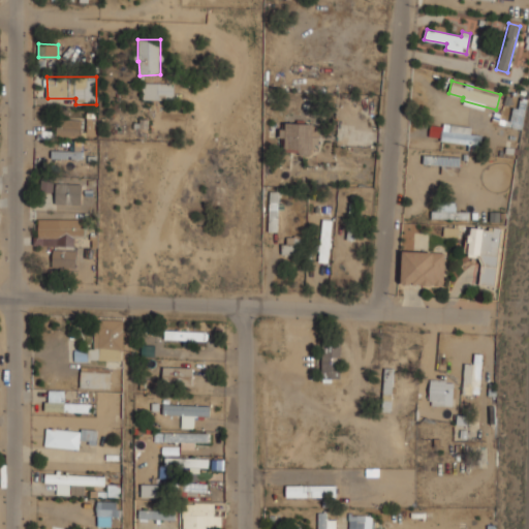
[(143,99),(174,100),(174,84),(143,83),(143,99)]
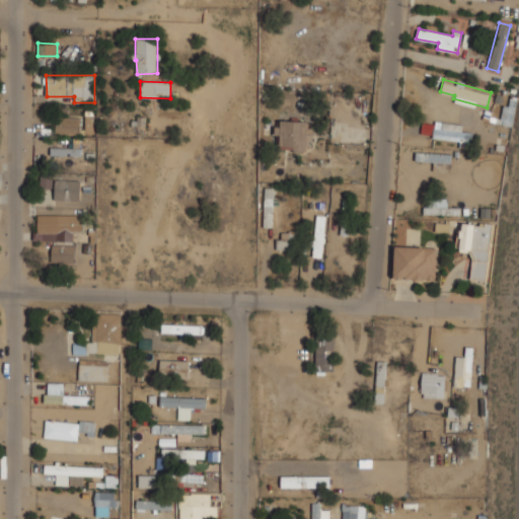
[(512,125),(514,105),(504,104),(501,124),(512,125)]
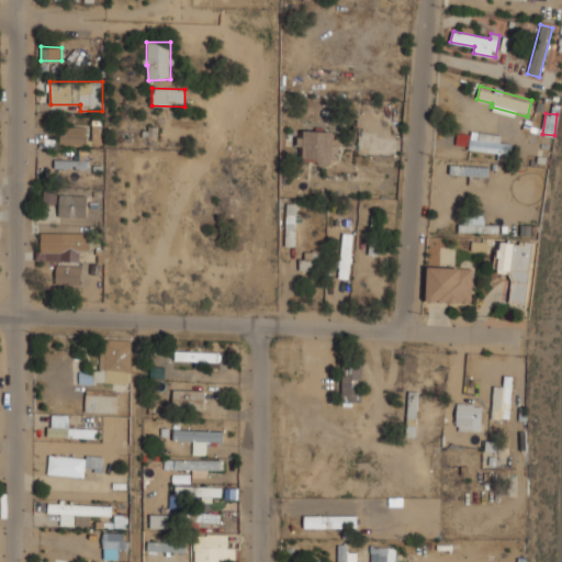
[(87,127),(62,126),(60,145),(86,145),(87,127)]
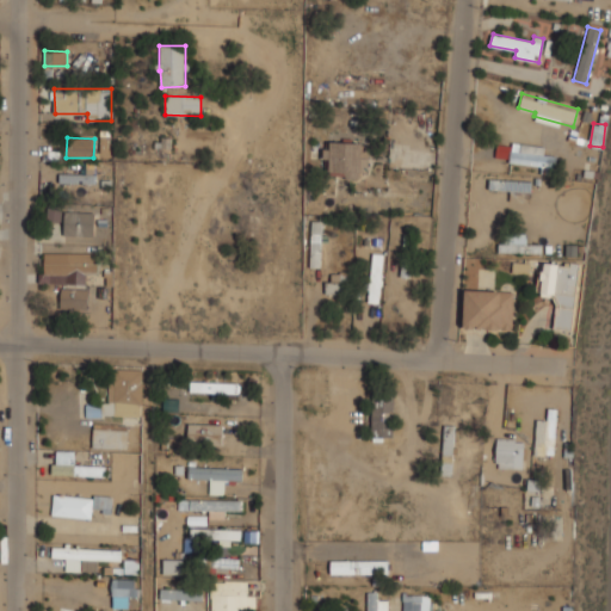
[(100,158),(110,156),(109,139),(100,140),(100,158)]
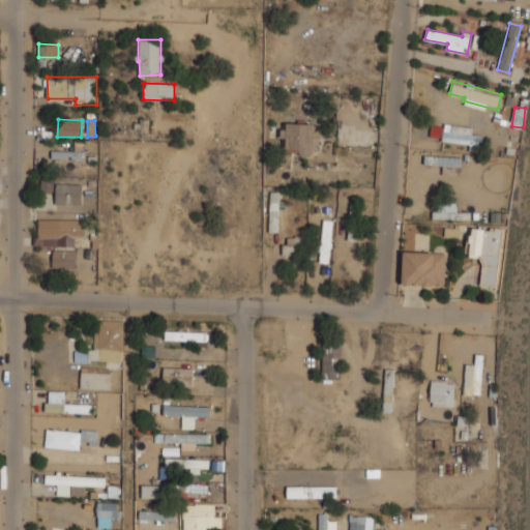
[(472,126),(444,124),(442,141),(470,144),(469,150),(481,151),(482,136),(472,135),(472,126)]
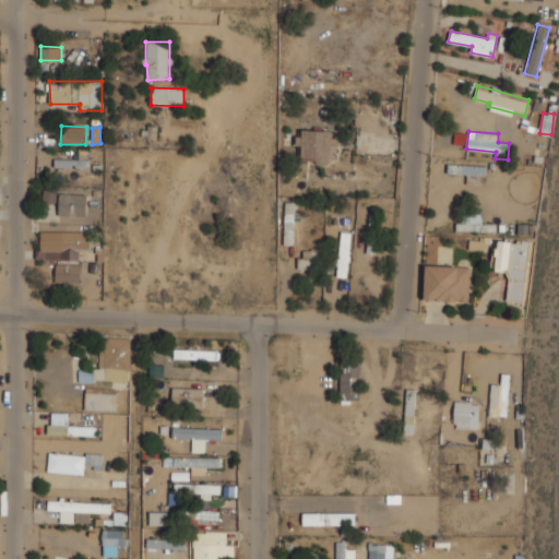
[(487,166),(448,165),(448,174),(487,175),(487,166)]
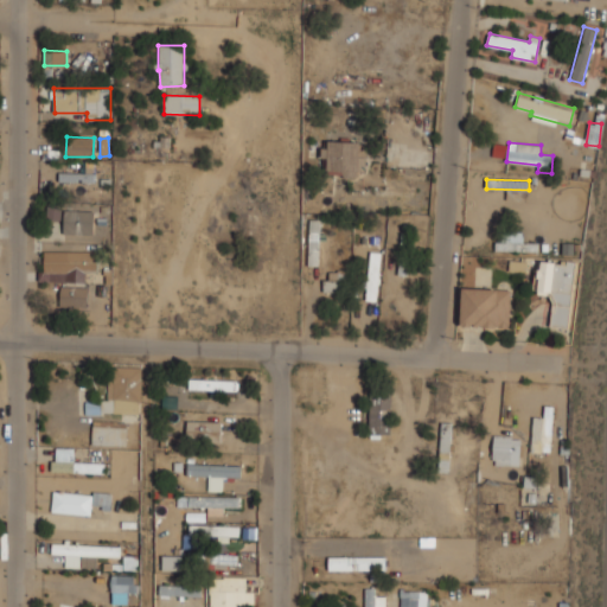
[(61,221),(62,204),(49,204),(48,219),(61,221)]
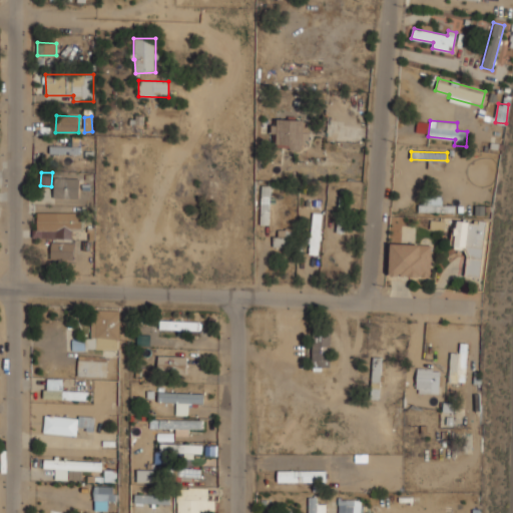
[(53,197),(79,198),(79,178),(54,177),(53,197)]
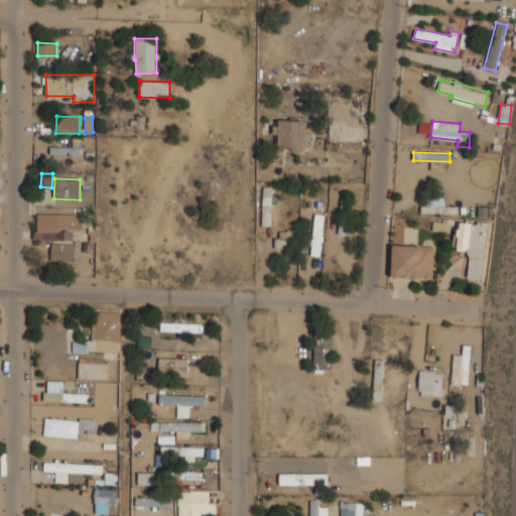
[(262,226),(271,226),(272,186),(263,186),(262,226)]
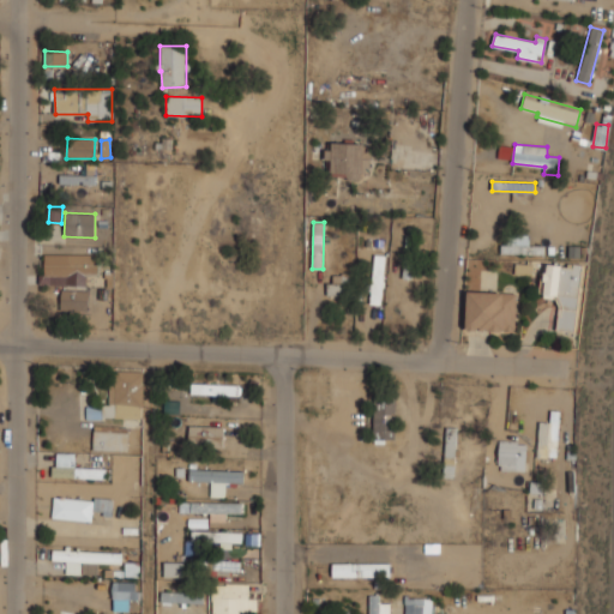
[(543,246),(529,246),(529,235),(507,234),(507,245),(501,245),(501,253),(543,254),(543,246)]
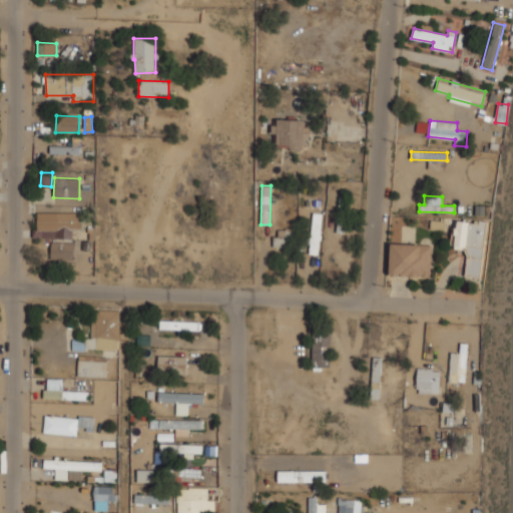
[(82,213),(39,211),(37,237),(72,238),(72,227),(81,227),(82,213)]
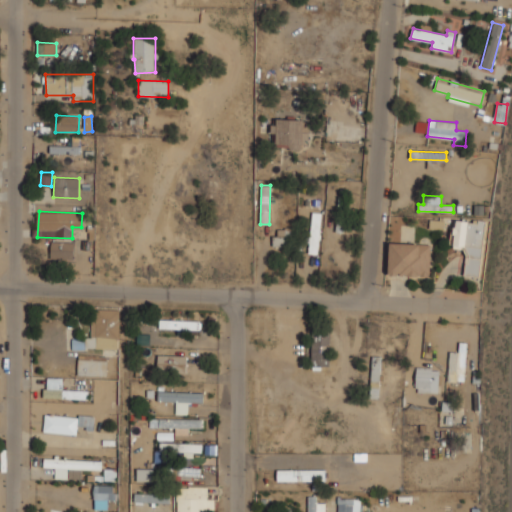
[(310,254),(319,254),(320,213),(311,213),(310,254)]
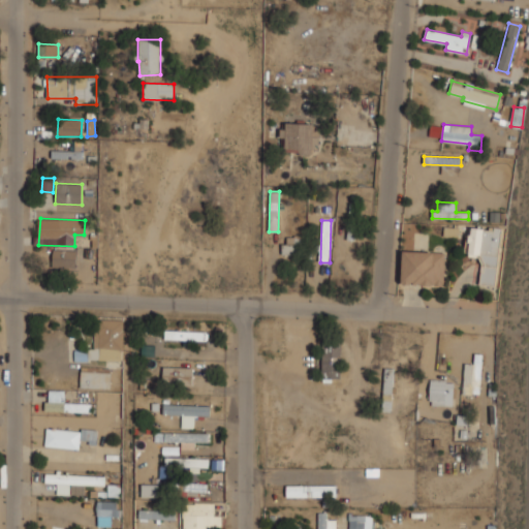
[(500,227),(469,225),(467,256),(479,257),(477,284),(496,285),(500,227)]
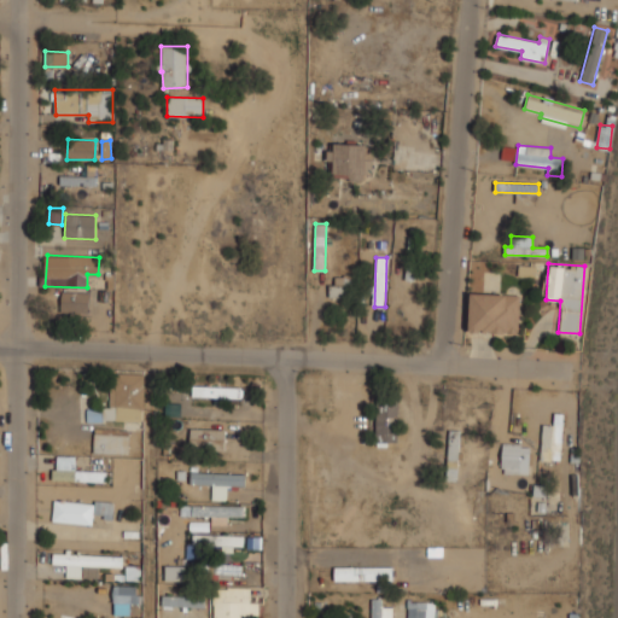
[(536,275),(536,266),(519,266),(519,275),(536,275)]
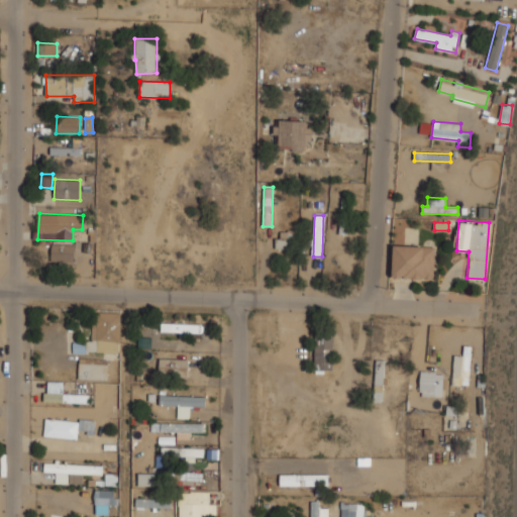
[(276,238),(276,246),(287,247),(288,239),(276,238)]
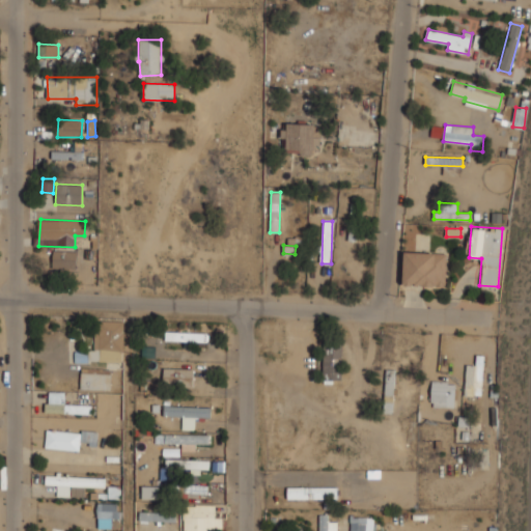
[(77,251),(53,251),(52,269),(77,269),(77,251)]
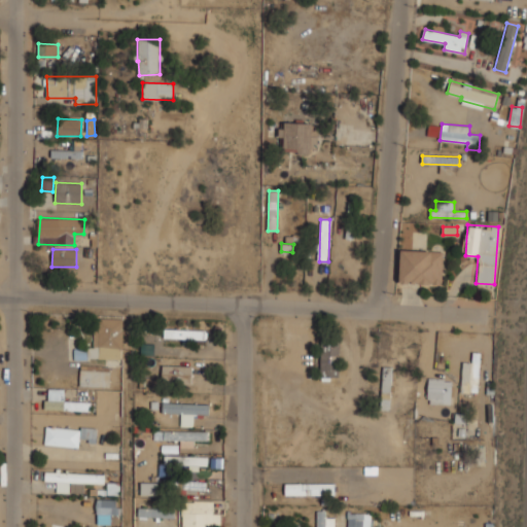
[(443,284),(444,251),(400,250),(399,283),(443,284)]
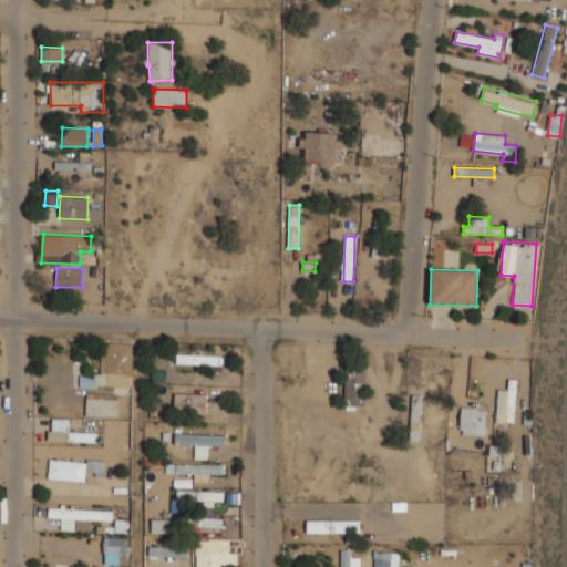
[(132,342),(102,341),(101,375),(80,374),(79,385),(131,387),(132,342)]
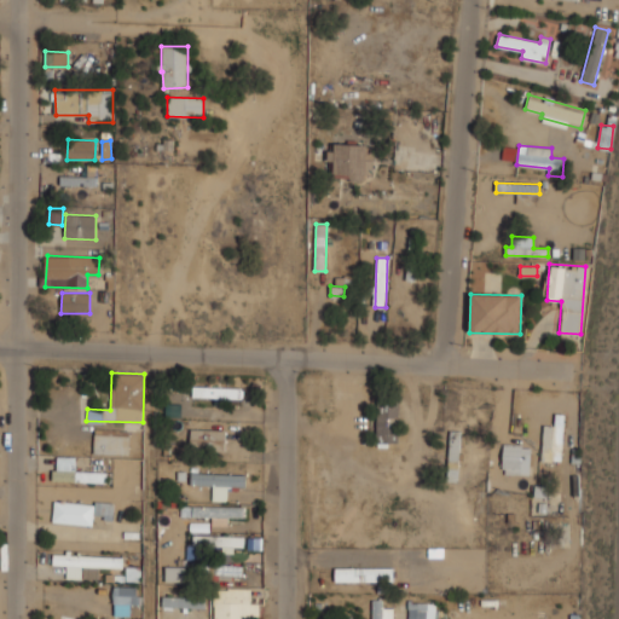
[(209,404),(226,404),(226,398),(242,398),(242,386),(192,386),(192,397),(209,397),(209,404)]
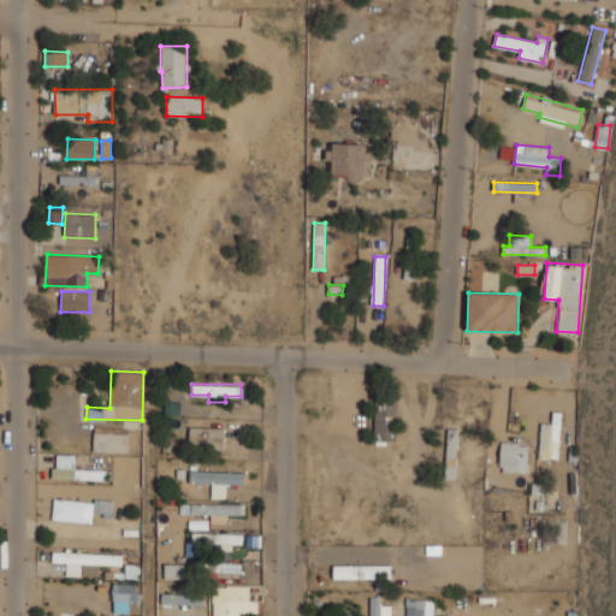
[(374,439),(396,439),(396,397),(374,397),(374,439)]
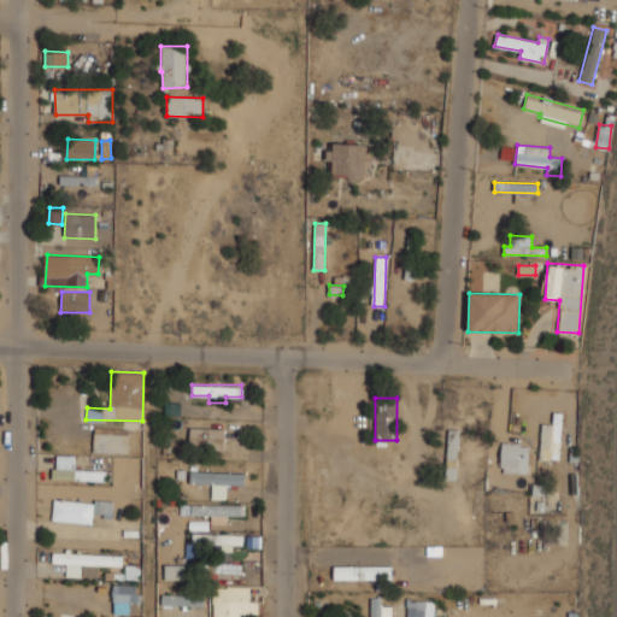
[(560,458),(560,412),(553,412),(553,423),(541,423),(541,458),(560,458)]
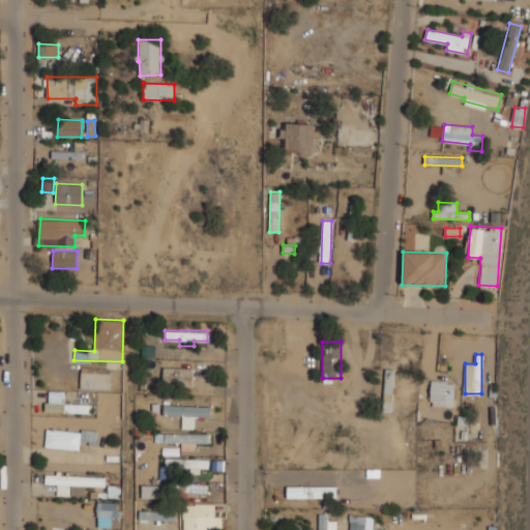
[(192,367),(163,367),(163,382),(192,382),(192,367)]
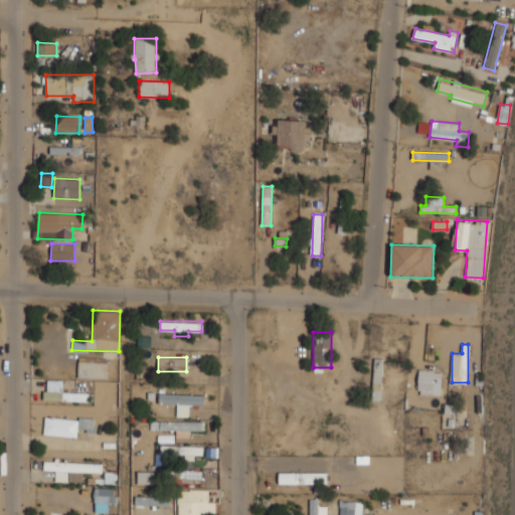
[(381,358),(372,358),(372,399),(381,399),(381,358)]
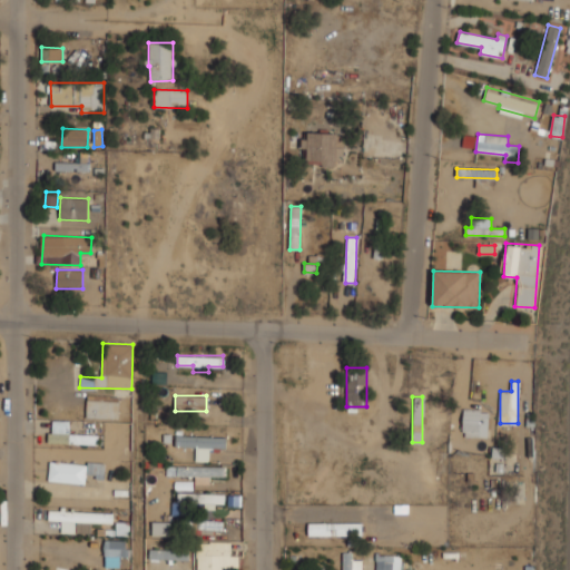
[(118,416),(118,397),(85,397),(85,408),(69,408),(69,416),(118,416)]
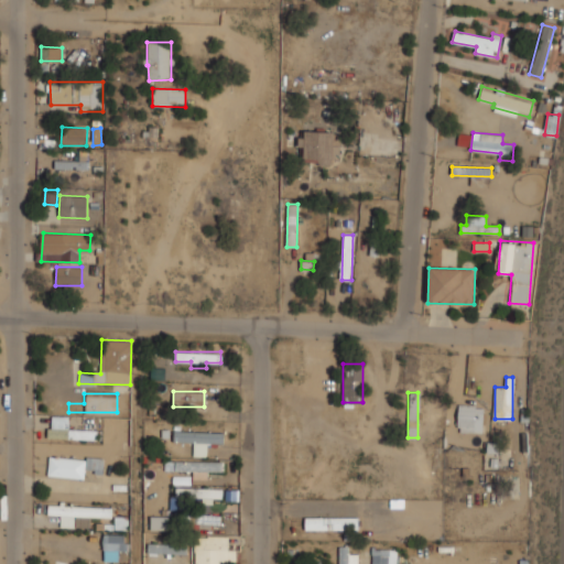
[(483,431),(483,404),(457,404),(457,431),(483,431)]
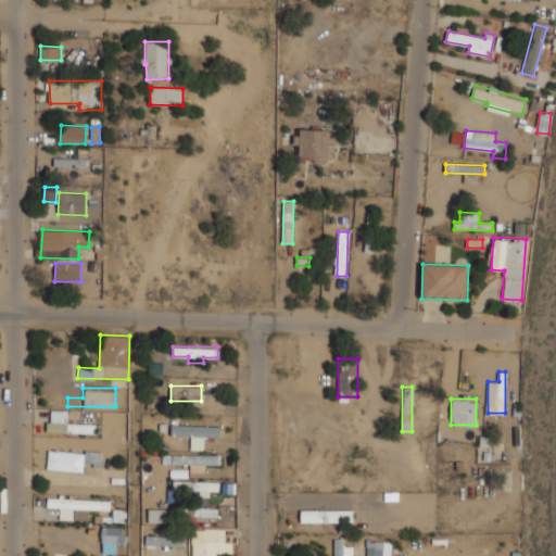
[(67,409),(47,409),(47,431),(98,432),(98,422),(67,422),(67,409)]
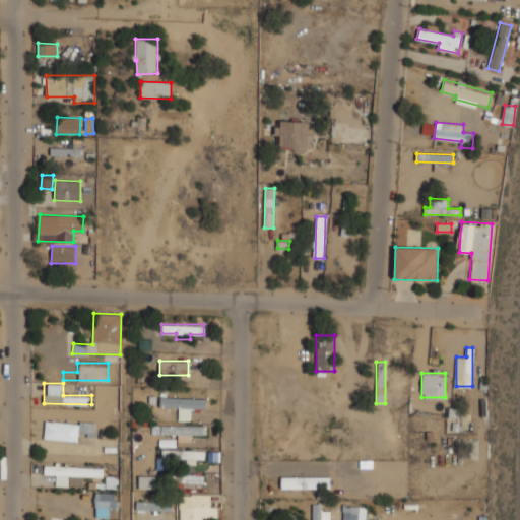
[(205,408),(205,397),(159,397),(159,408),(205,408)]
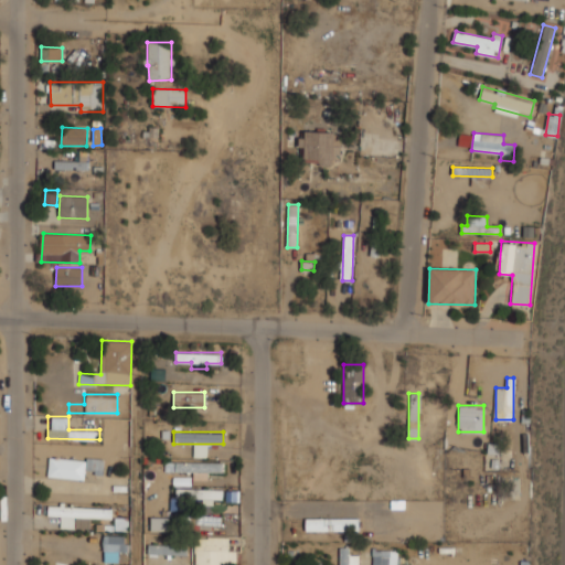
[(84,479),(85,470),(102,471),(103,459),(49,455),(46,477),(84,479)]
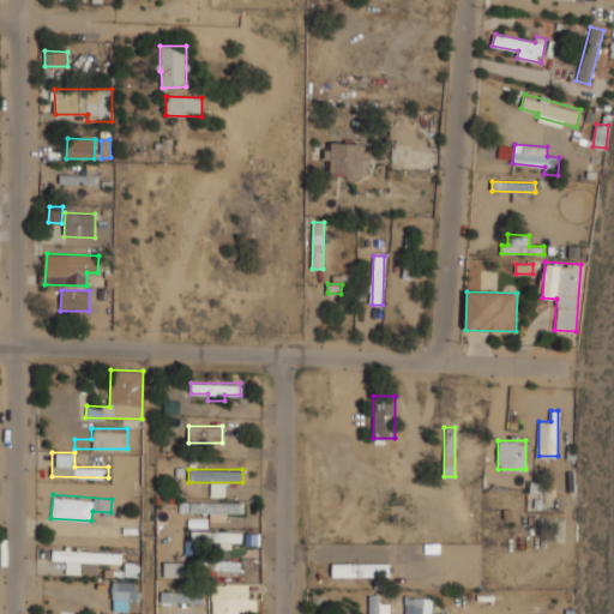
[(179,512),(242,513),(242,501),(179,500),(179,512)]
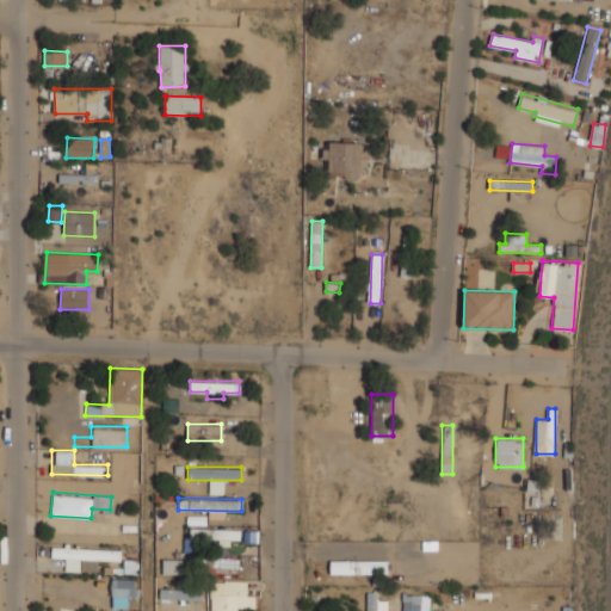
[(190,539),(240,539),(240,528),(190,528),(190,539)]
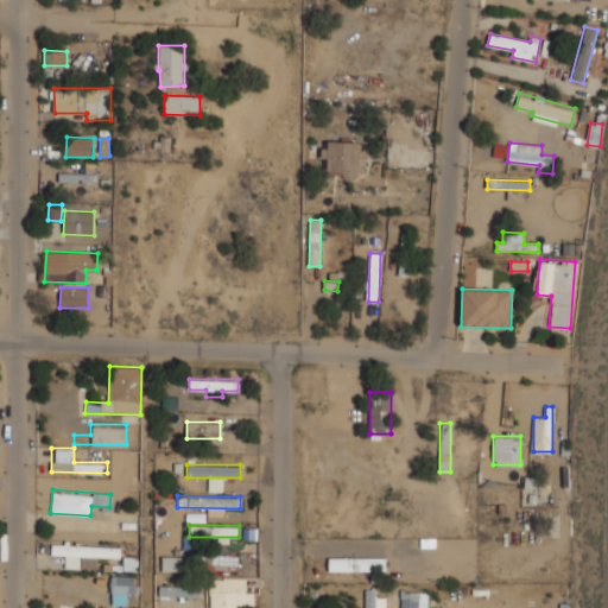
[(119,545),(51,543),(51,553),(80,555),(78,567),(95,568),(96,556),(119,557),(119,545)]
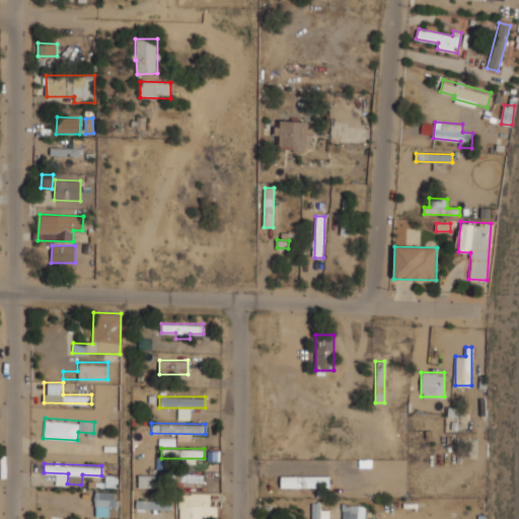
[(139,487),(156,487),(156,473),(139,473),(139,487)]
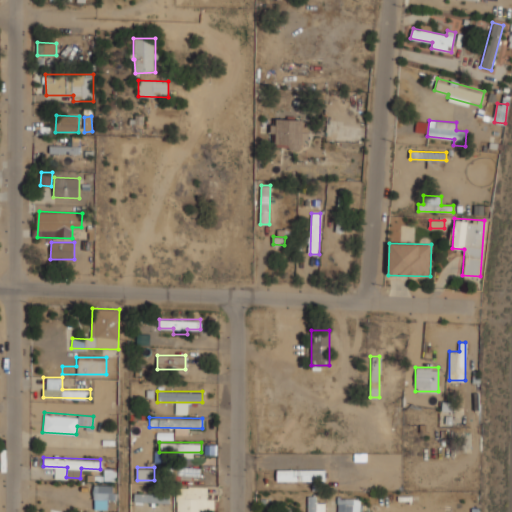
[(157,467),(157,478),(199,478),(199,467),(157,467)]
